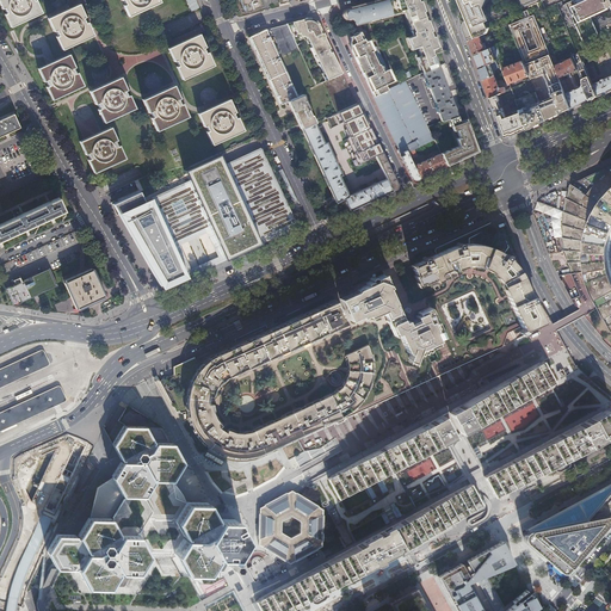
[(0,0),(12,25),(14,24),(13,23),(36,13),(38,12),(32,0),(0,0)]
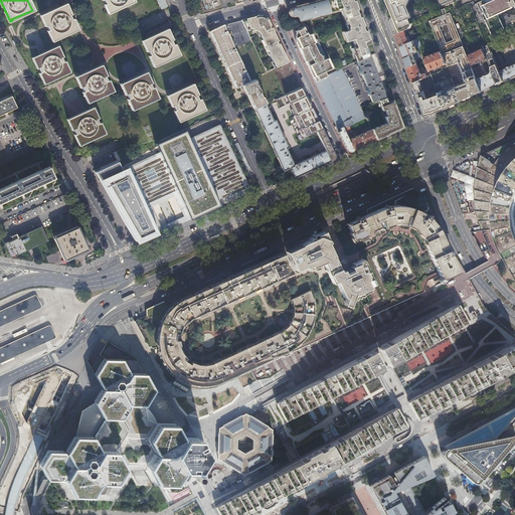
[(131,0),(104,0),(110,13),(133,2),(131,0)]
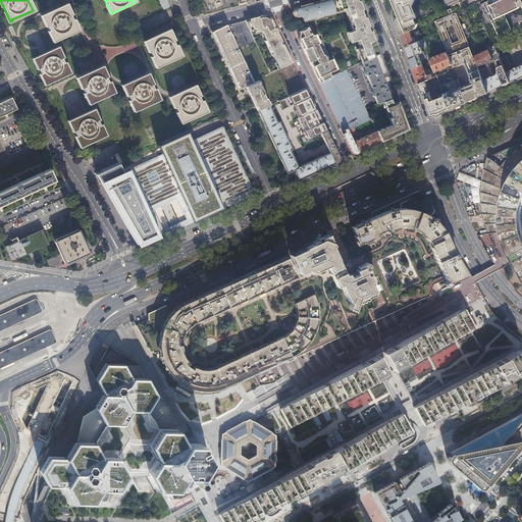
[(204,0),(205,2),(206,1),(208,9),(213,8),(215,6),(216,6),(218,7),(223,5),(221,0),(204,0)]
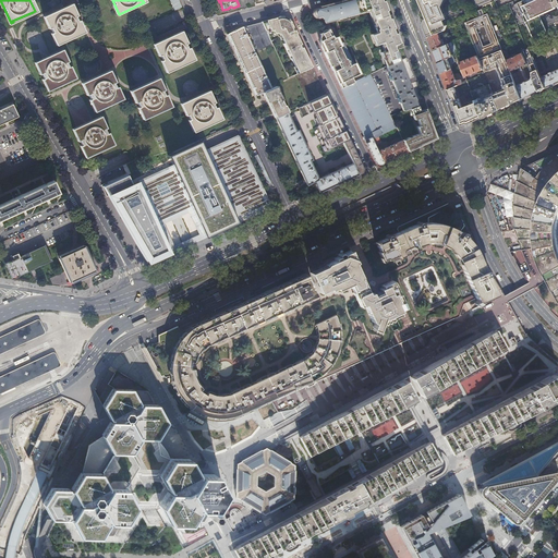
[(318,17),(320,16),(323,21),(325,24),(330,22),(337,21),(337,22),(343,20),(349,19),(356,16),(356,15),(367,13),(370,17),(373,26),(376,34),(371,36),(373,41),(375,46),(378,45),(379,44),(383,52),(380,53),(384,60),(386,68),(388,67),(400,61),(396,50),(395,51),(395,50),(402,47),(397,34),(396,34),(396,33),(393,28),(395,28),(389,15),(386,16),(386,14),(385,12),(387,11),(383,0),(344,0),(339,1),(339,2),(336,3),(331,4),(331,3),(326,5),(319,7),(320,9),(319,9),(317,9),(315,10),(314,11),(313,13),(313,15),(314,16),(315,17),(317,17),(318,17)]
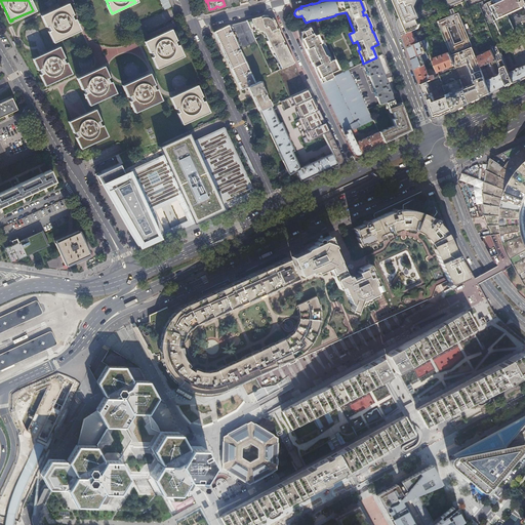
[(396,0),(401,11),(394,14),(402,36),(412,32),(417,30),(420,25),(417,18),(420,17),(416,6),(418,0),(396,0)]
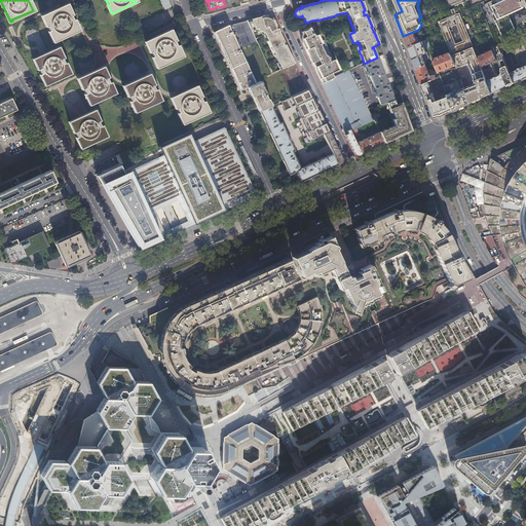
[(525,0),(493,0),(487,3),(505,42),(515,37),(525,32),(524,29),(523,27),(516,30),(509,14),(524,7),(524,6),(525,5),(525,0)]
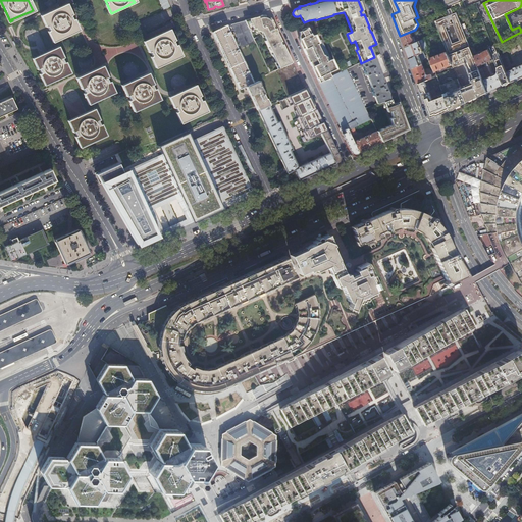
[(44,14),(42,15),(53,40),(55,39),(74,30),(76,29),(65,5),(63,6),(64,6),(45,15),(44,14)]
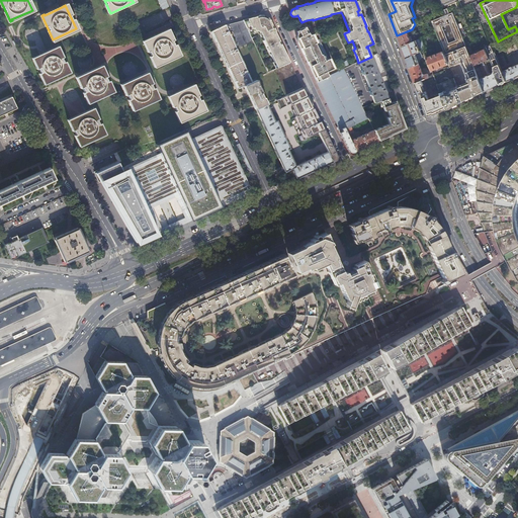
[(465,76),(467,75),(470,83),(458,88),(463,102),(477,96),(485,92),(480,79),(479,77),(469,56),(452,12),(448,14),(443,16),(431,21),(443,51),(448,65),(449,67),(461,62),(465,70),(463,71),(465,76)]
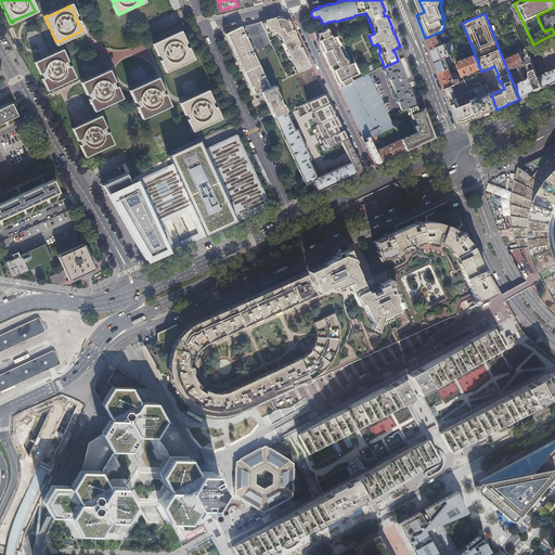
[(279,36),(280,39),(282,43),(288,57),(293,66),(296,74),(297,73),(310,67),(307,60),(301,49),(297,39),(295,34),(294,33),(291,25),(289,22),(287,20),(286,18),(285,17),(284,17),(283,16),(282,16),(280,16),(276,16),(276,17),(270,20),(259,22),(260,23),(267,37),(271,35),(272,37),(275,35),(279,36)]
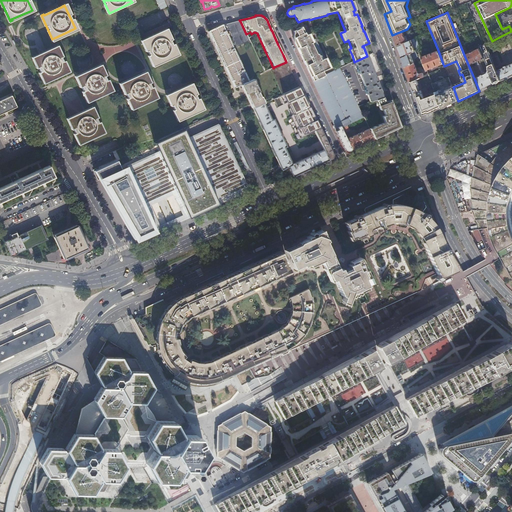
[(249,41),(246,34),(240,21),(231,23),(223,25),(223,24),(219,26),(208,31),(213,42),(222,60),(226,69),(229,77),(233,84),(235,88),(242,85),(252,108),(263,103),(264,103),(252,78),(248,80),(233,48),(249,41)]
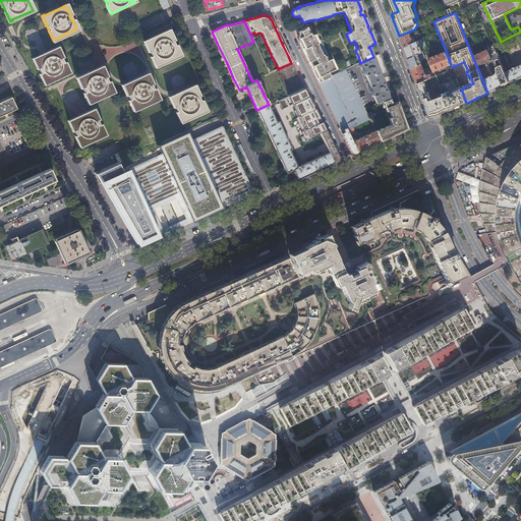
[(364,109),(345,69),(343,71),(341,70),(340,70),(338,69),(337,69),(336,69),(335,70),(320,37),(315,39),(313,35),(310,36),(309,32),(306,27),(304,30),(300,31),(298,32),(298,34),(298,36),(298,37),(298,39),(298,41),(299,44),(300,47),(302,51),(306,58),(308,64),(320,87),(326,99),(330,107),(337,122),(338,124),(342,122),(346,131),(369,120),(364,109)]
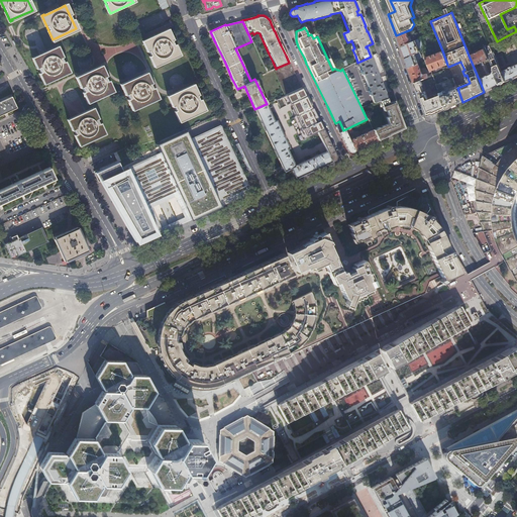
[(145,39),(143,40),(154,66),(158,65),(157,64),(176,55),(176,56),(178,55),(167,30),(165,31),(165,32),(146,40),(145,39)]
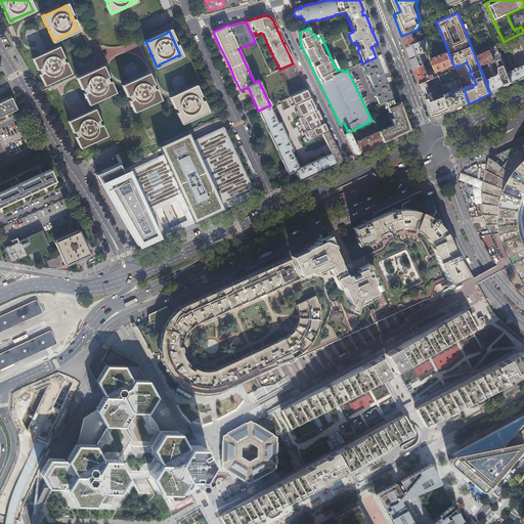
[(411,32),(401,36),(402,38),(405,47),(415,44),(416,43),(411,32)]
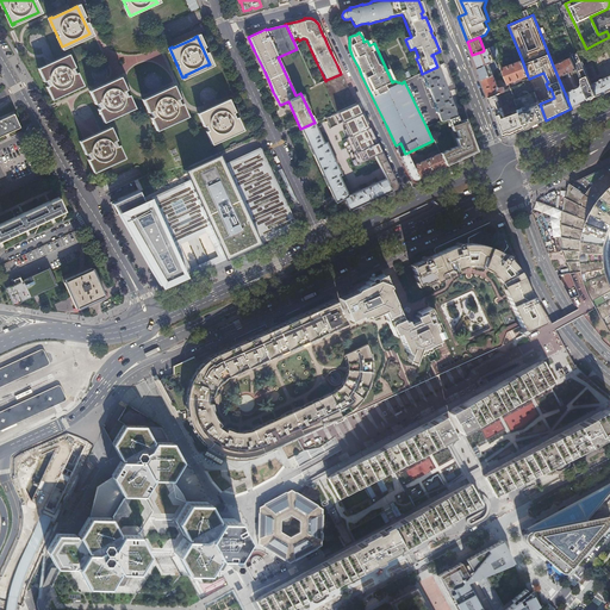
[(495,62),(490,48),(484,50),(483,51),(472,55),(473,57),(478,69),(486,66),(489,64),(495,62)]
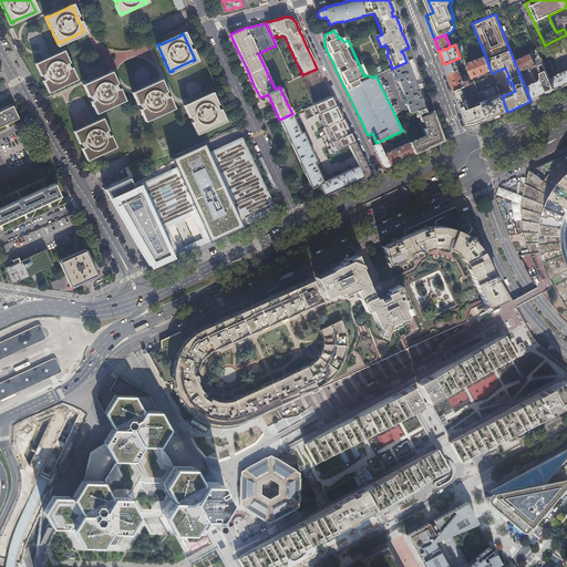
[(39,63),(37,64),(49,91),(51,90),(51,89),(72,79),(72,80),(74,79),(62,52),(60,53),(60,54),(40,64),(39,63)]
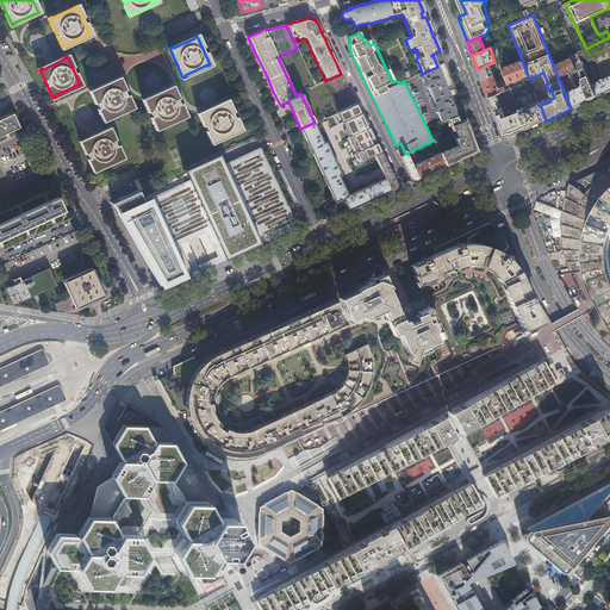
[(583,104),(589,100),(582,86),(576,88),(571,76),(570,74),(576,70),(571,58),(553,66),(564,91),(567,89),(568,92),(565,93),(571,109),(572,111),(577,110),(582,107),(580,104),(583,104)]
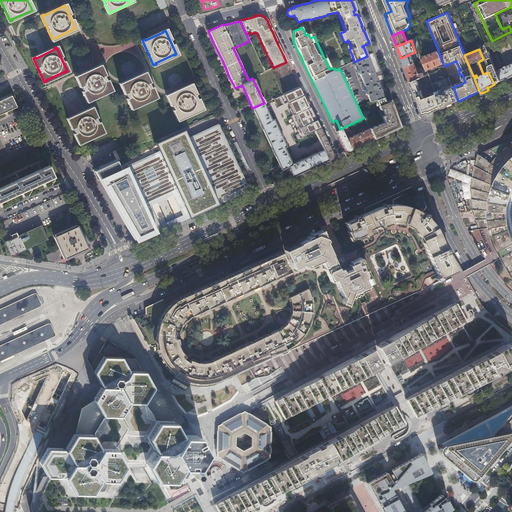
[(438,50),(421,57),(426,70),(443,64),(438,50)]
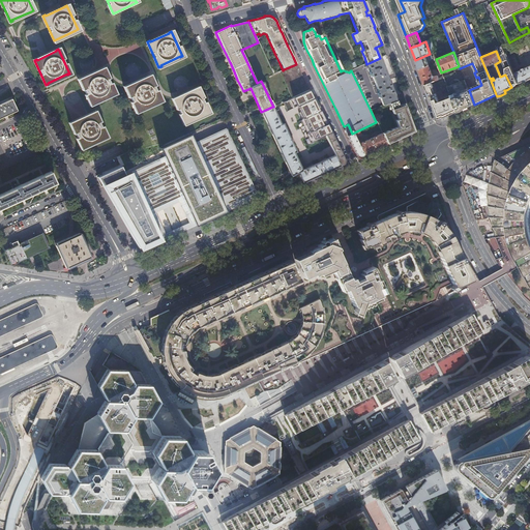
[(512,53),(506,56),(511,67),(512,69),(517,67),(512,59),(514,57),(512,53)]
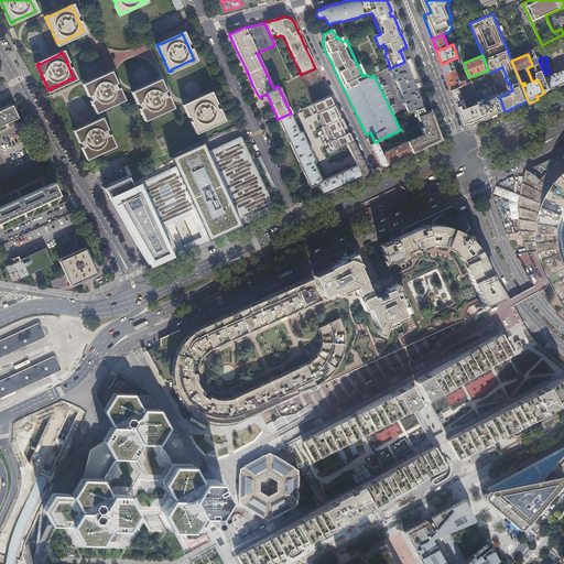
[(456,71),(452,60),(449,61),(442,64),(445,73),(445,74),(456,71)]
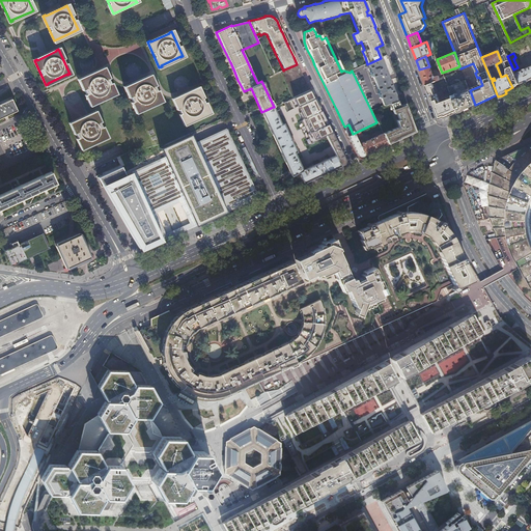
[(381,58),(369,63),(367,64),(384,106),(388,104),(388,105),(389,104),(396,102),(392,89),(381,58)]
